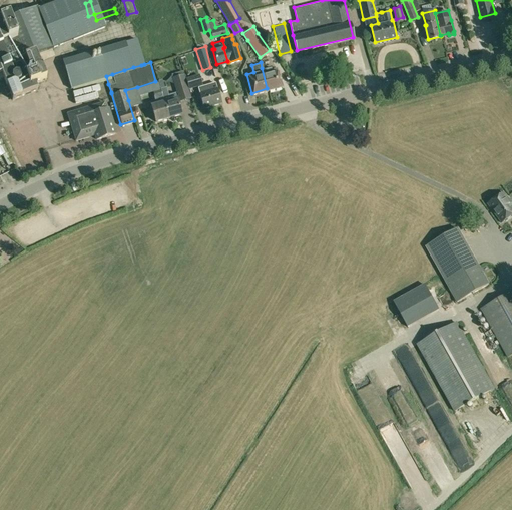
[(5,71),(9,80),(10,79),(12,84),(27,77),(23,64),(17,67),(16,66),(13,66),(9,68),(9,72),(11,75),(9,75),(7,71),(5,71)]
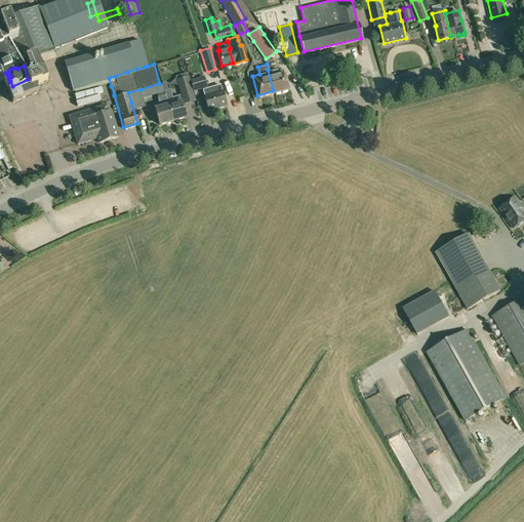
[(268,70),(273,90),(287,87),(283,72),(282,69),(277,70),(277,68),(268,70)]
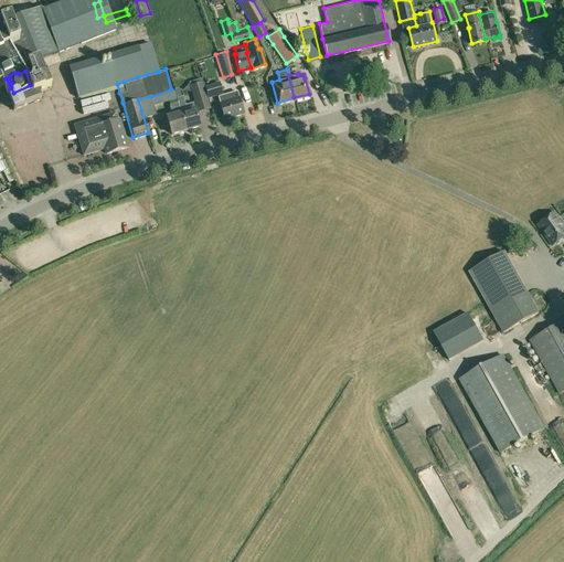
[(208,96),(203,84),(202,80),(189,84),(193,96),(199,95),(203,108),(210,106),(208,96)]
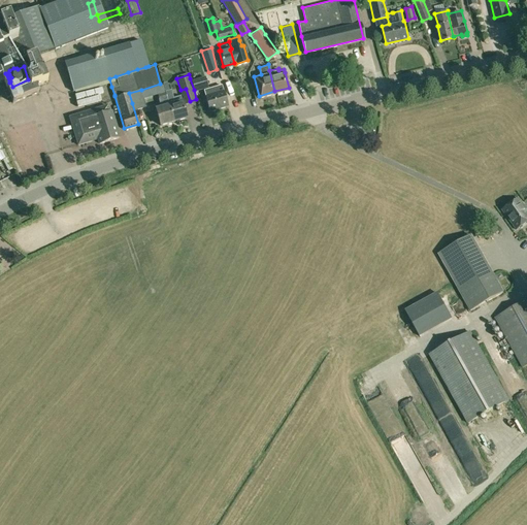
[(204,74),(190,78),(194,90),(207,86),(204,74)]
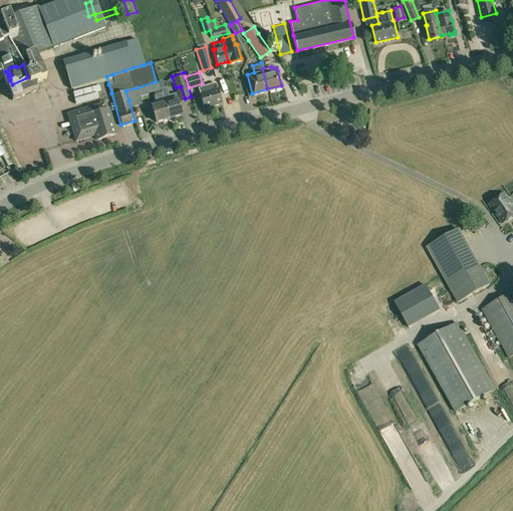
[(160,85),(159,80),(156,81),(151,82),(152,85),(153,89),(155,97),(157,96),(163,95),(160,85)]
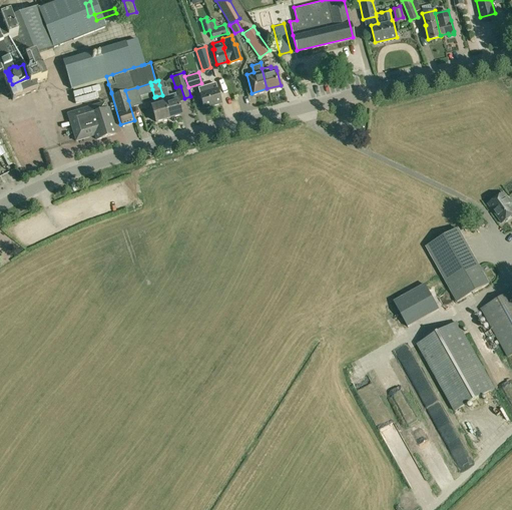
[(220,101),(216,87),(214,81),(196,86),(198,91),(203,106),(220,101)]
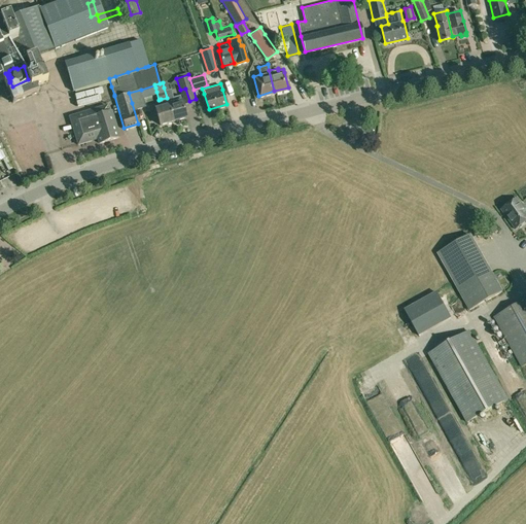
[(144,103),(140,90),(129,93),(132,103),(134,106),(144,103)]
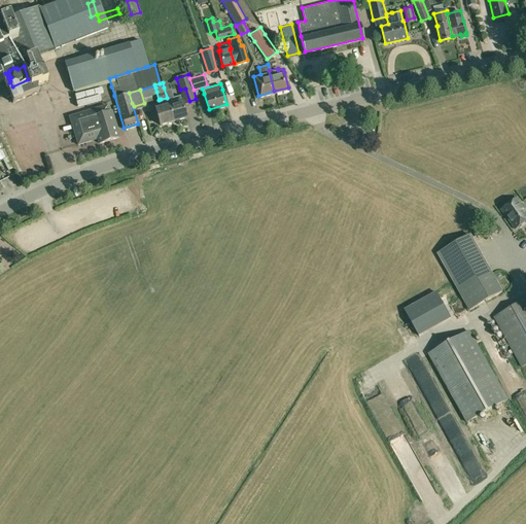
[(181,100),(175,101),(168,103),(173,119),(185,115),(181,100)]
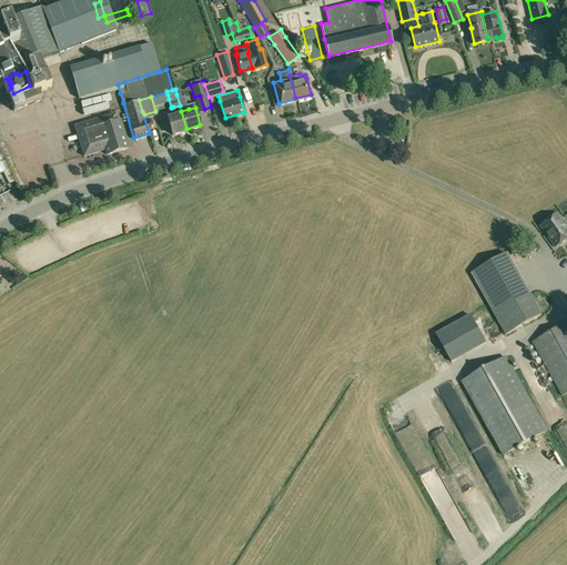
[(113,111),(73,123),(82,153),(104,147),(105,152),(127,145),(119,118),(117,119),(113,111)]
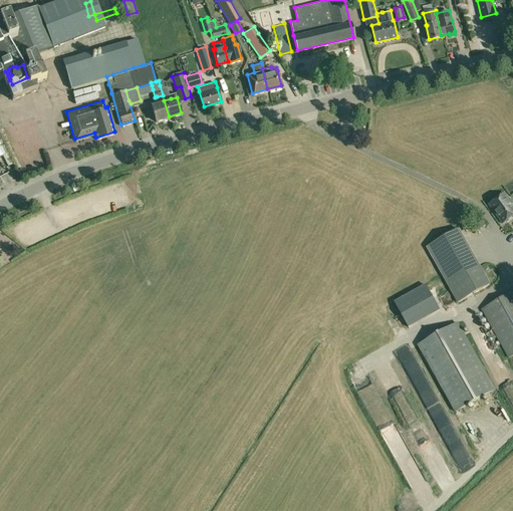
[(164,100),(158,102),(151,104),(156,120),(169,116),(164,100)]
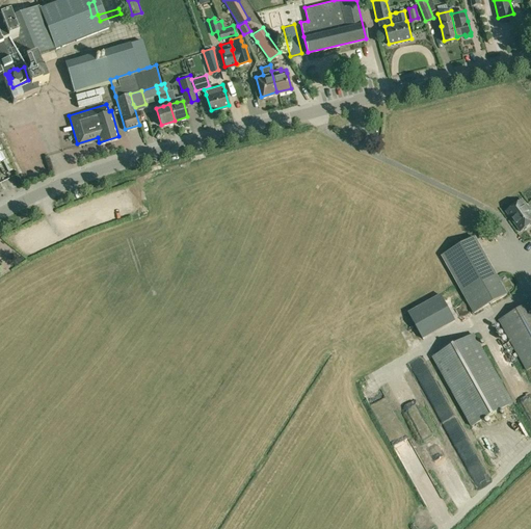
[(33,115),(28,116),(34,135),(38,133),(33,115)]
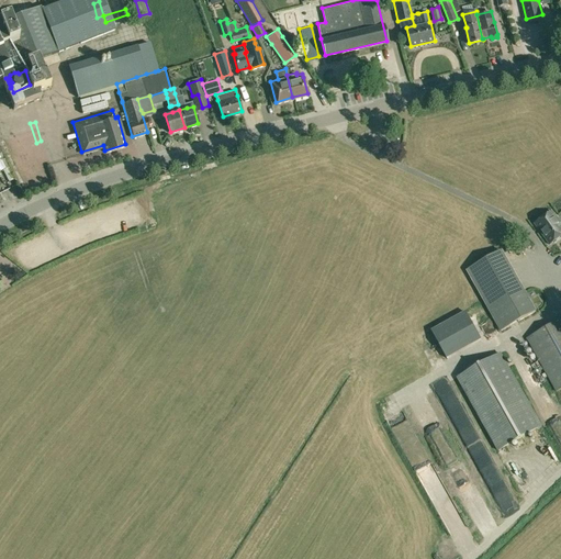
[(529,216),(542,209),(538,202),(534,204),(531,200),(523,204),(529,216)]
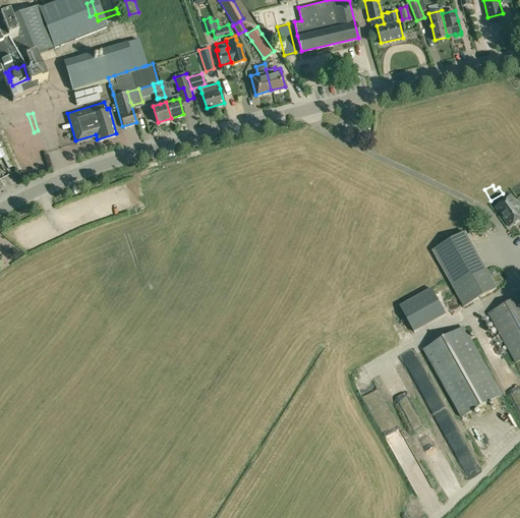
[(508,215),(512,221),(508,224),(509,224),(519,216),(519,205),(519,206),(511,193),(495,206),(504,218),(508,215)]
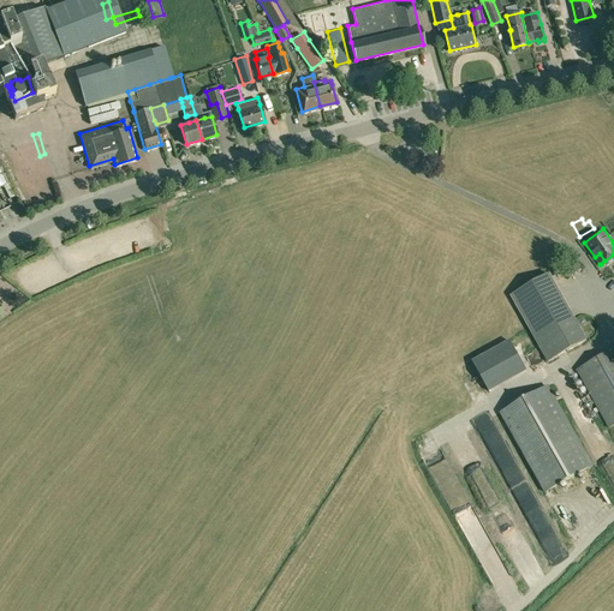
[(548,358),(585,337),(548,271),(510,293),(548,358)]
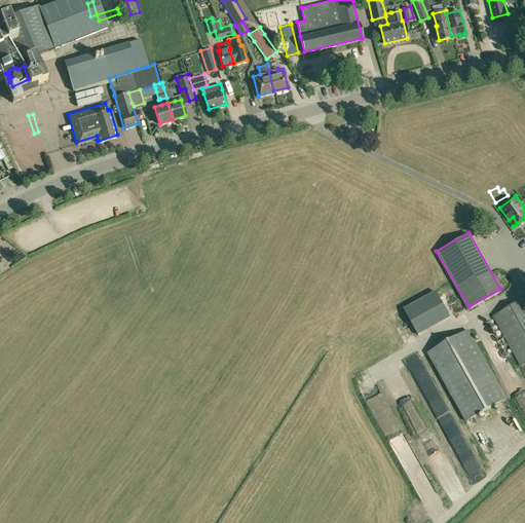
[(435,290),(403,307),(417,332),(449,314),(435,290)]
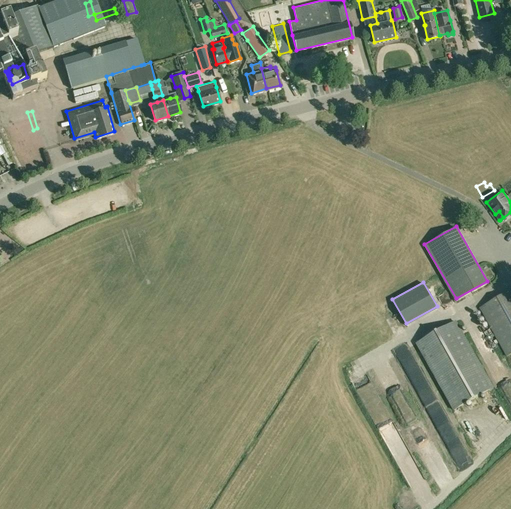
[(510,287),(478,306),(506,355),(510,351),(510,287)]
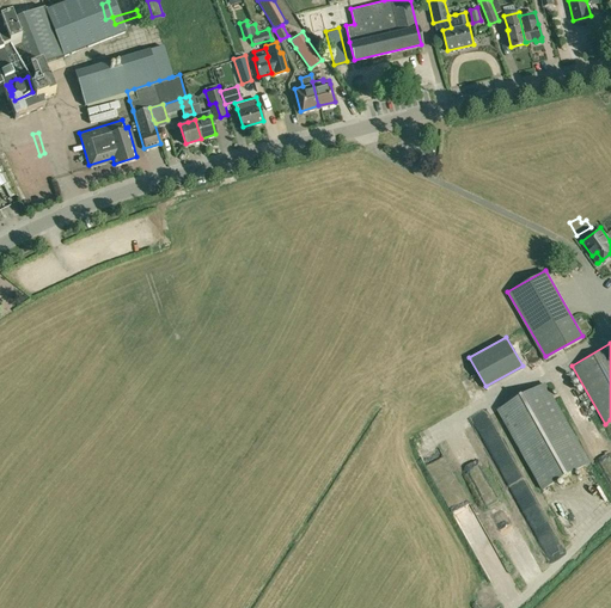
[(588,461),(544,382),(498,407),(542,487),(588,461)]
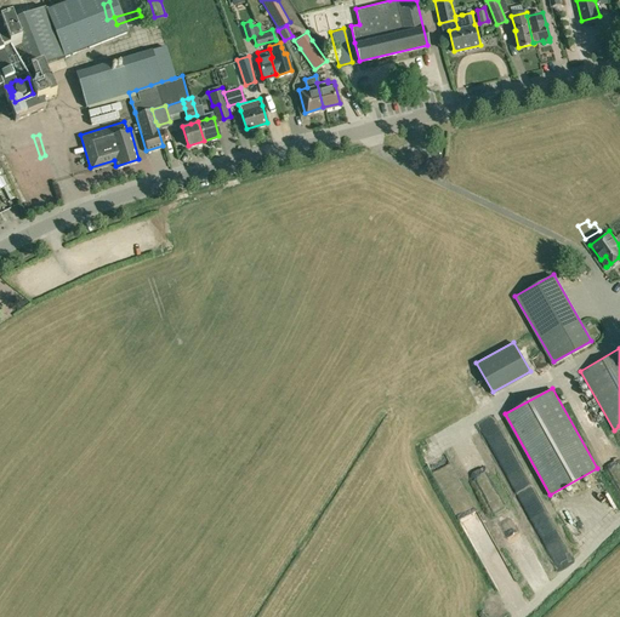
[(428,460),(443,491),(459,484),(456,478),(454,479),(442,453),(428,460)]
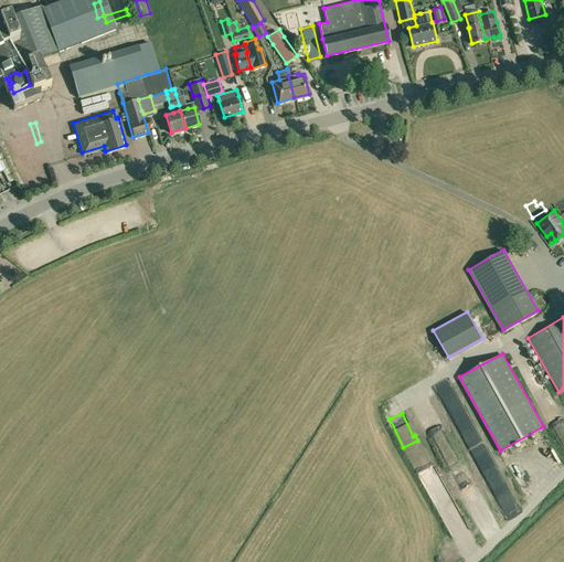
[(551,430),(563,424),(561,417),(547,423),(551,430)]
